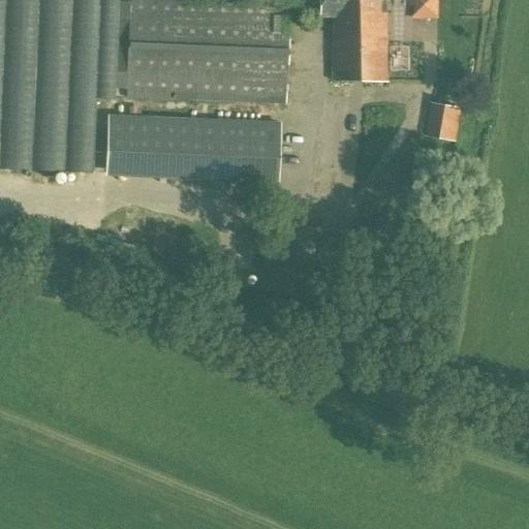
[(284,104),(288,1),(263,0),(116,0),(112,99),(284,104)]
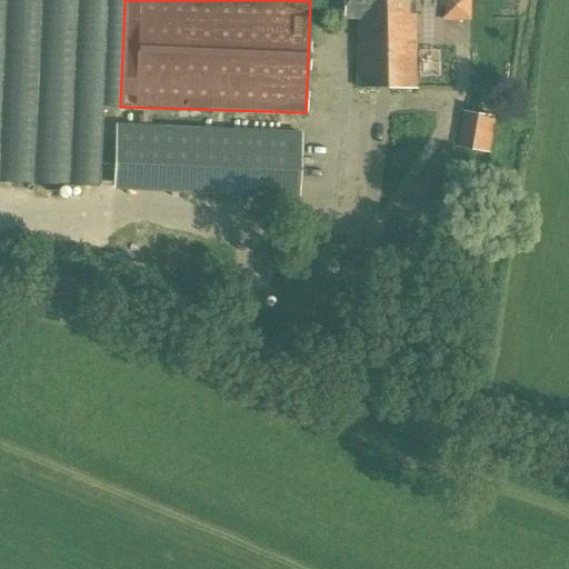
[(342,0),(343,18),(357,18),(357,88),(415,88),(415,6),(411,6),(411,0),(342,0)]
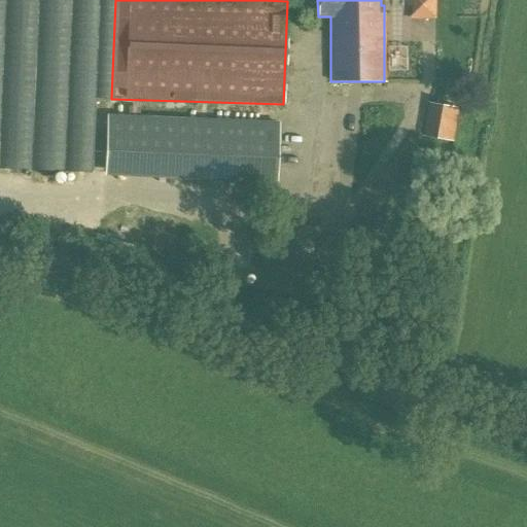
[(435,19),(435,0),(410,0),(410,19),(435,19)]
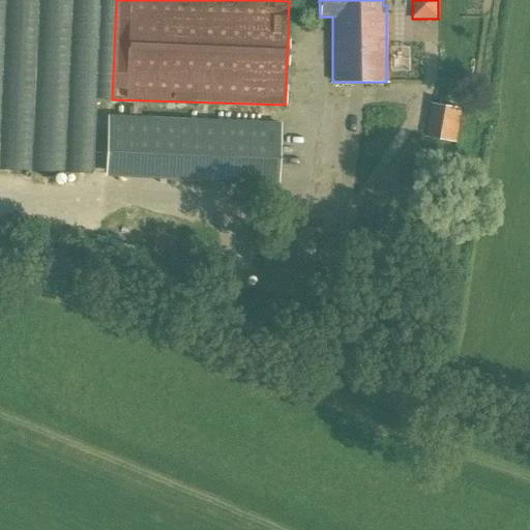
[(457,142),(463,109),(432,104),(425,137),(457,142)]
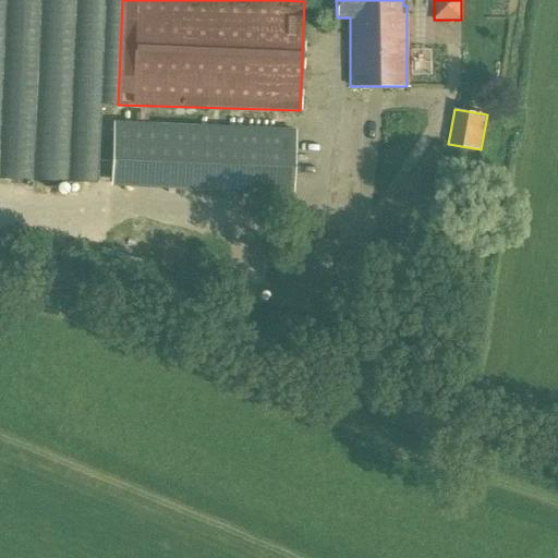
[(291,192),(294,131),(113,122),(110,183),(291,192)]
